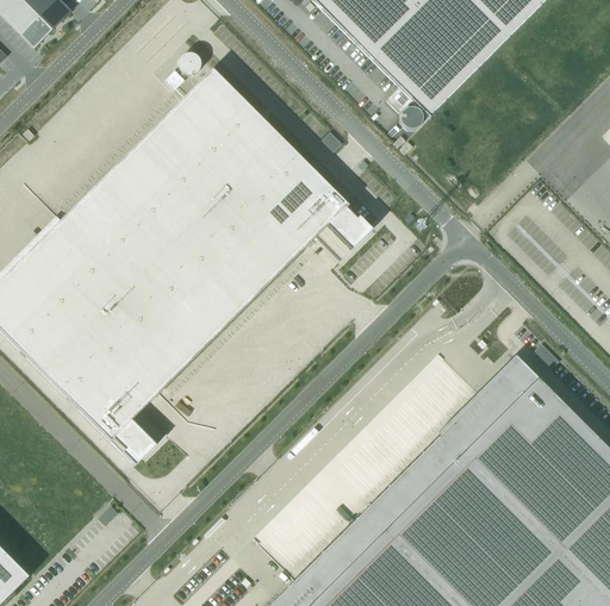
[(0,0),(0,13),(13,0),(0,0)]
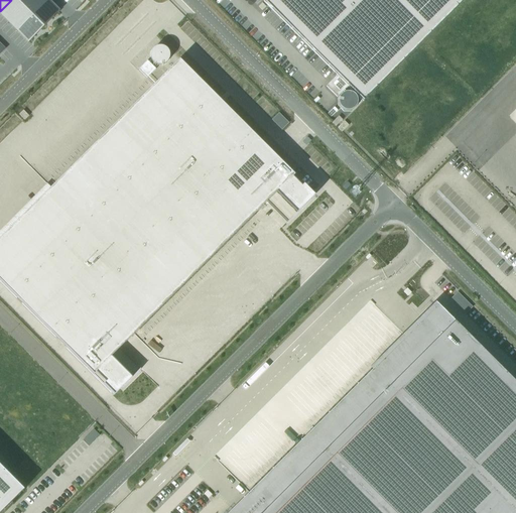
[(11,0),(0,11),(8,19),(21,6),(15,0),(11,0)]
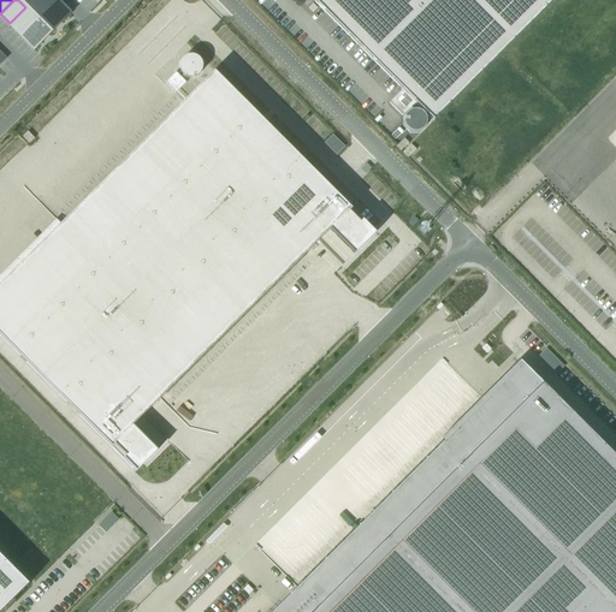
[(33,0),(25,7),(35,18),(53,0),(33,0)]
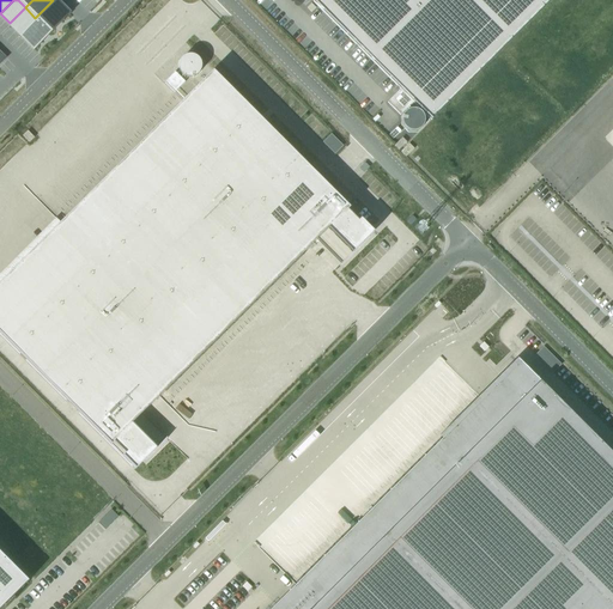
[(53,0),(35,18),(49,32),(70,12),(58,0),(53,0)]
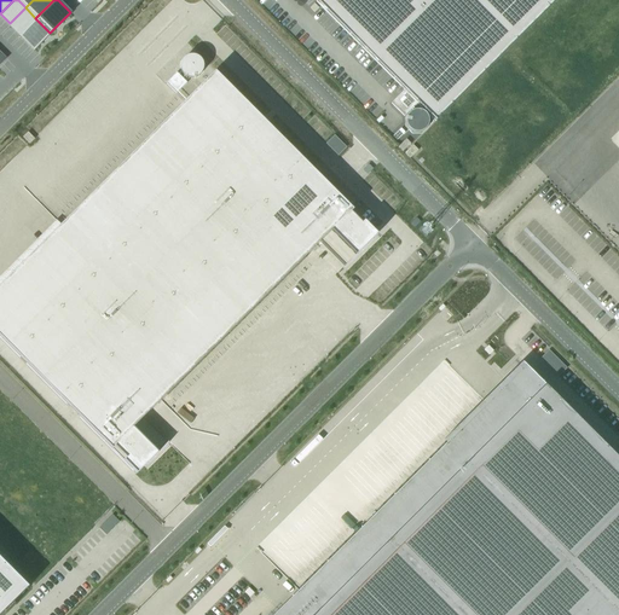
[(314,0),(434,120),(554,0),(314,0)]
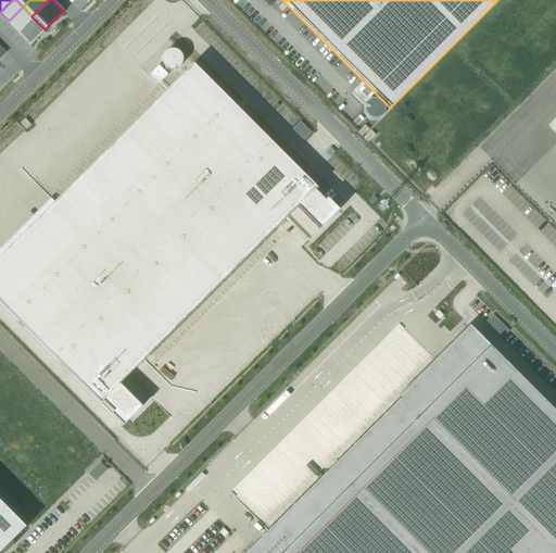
[(23,7),(9,21),(17,30),(32,16),(23,7)]
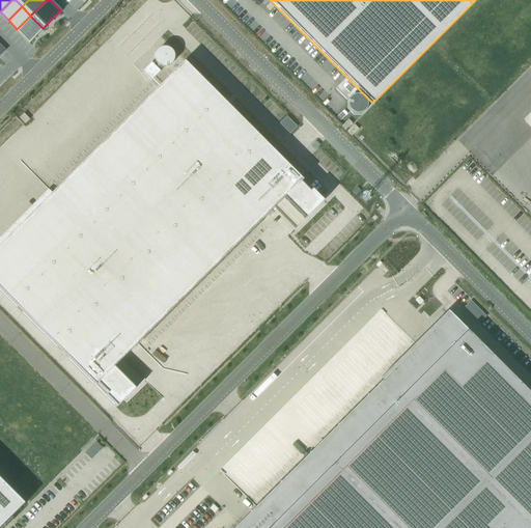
[(30,16),(17,29),(29,42),(43,28),(30,16)]
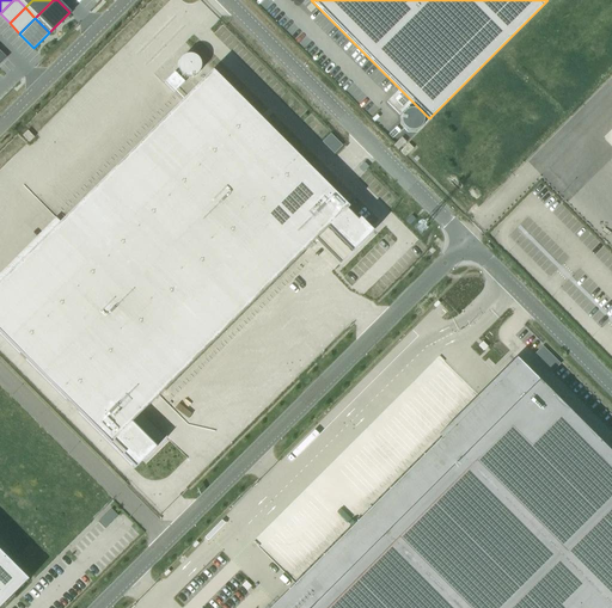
[(213,66),(0,278),(0,330),(133,462),(144,453),(147,456),(158,444),(133,421),(329,225),(353,249),(365,238),(361,234),(371,225),(213,66)]
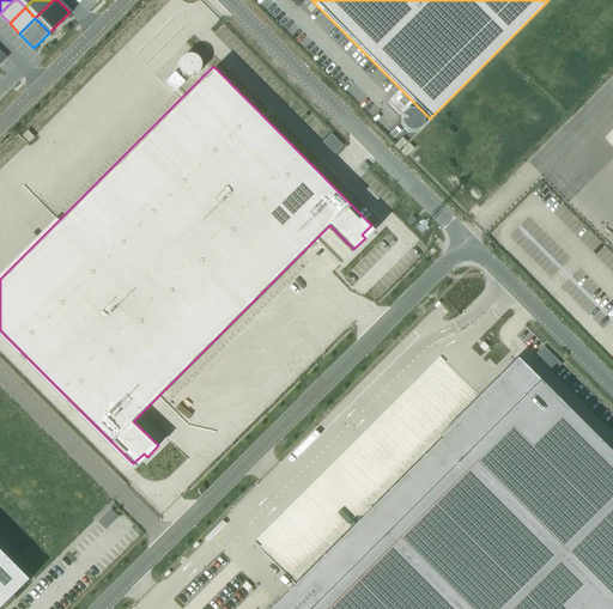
[(175,89),(184,79),(175,69),(164,79),(175,89)]
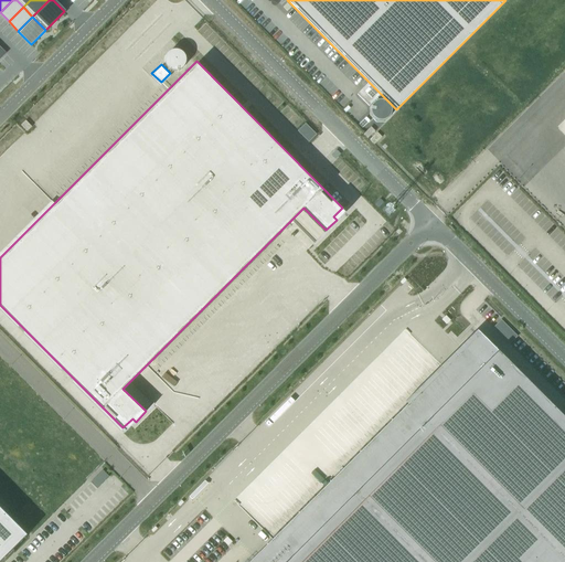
[(25,117),(21,122),(27,127),(31,124),(25,117)]
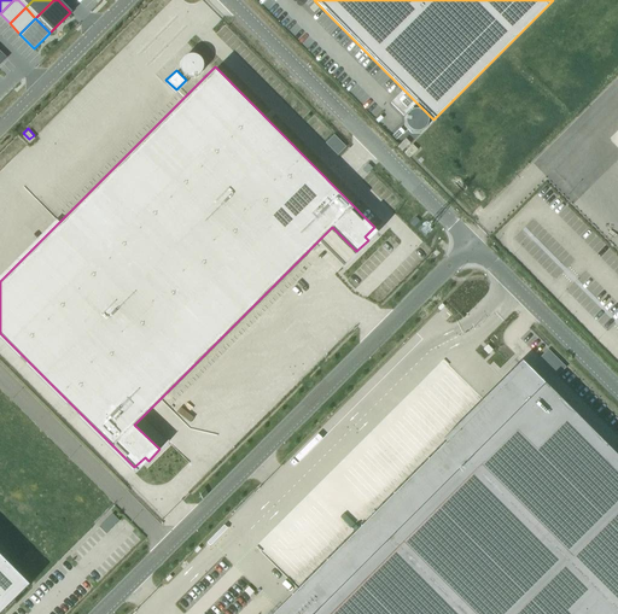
[(406,136),(397,144),(402,148),(410,141),(406,136)]
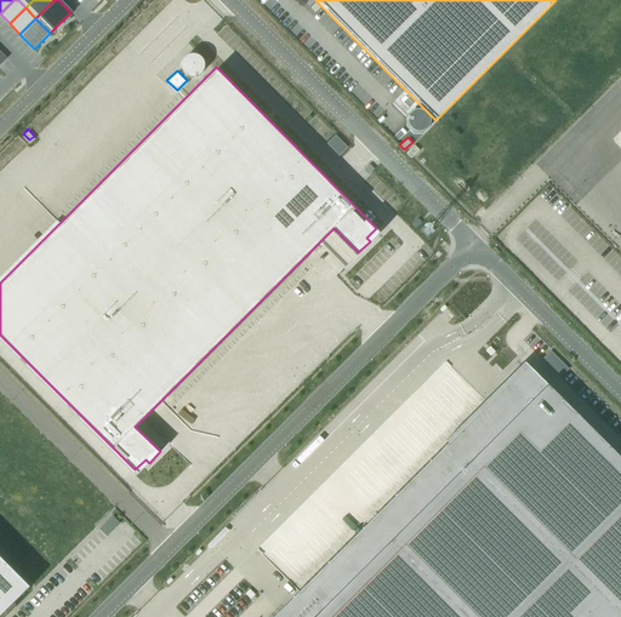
[(414,143),(406,150),(410,155),(411,155),(412,154),(419,148),(415,144),(414,143)]
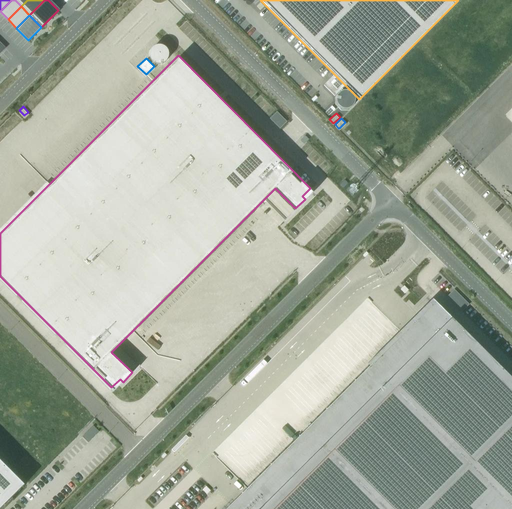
[(345,176),(340,181),(343,185),(348,180),(345,176)]
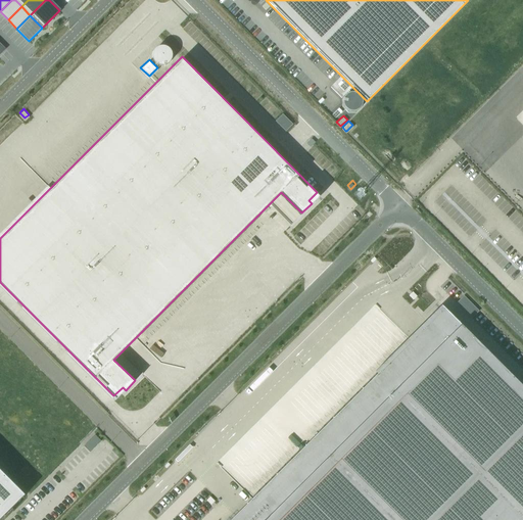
[(228,519),(522,519),(522,385),(443,305),(228,519)]
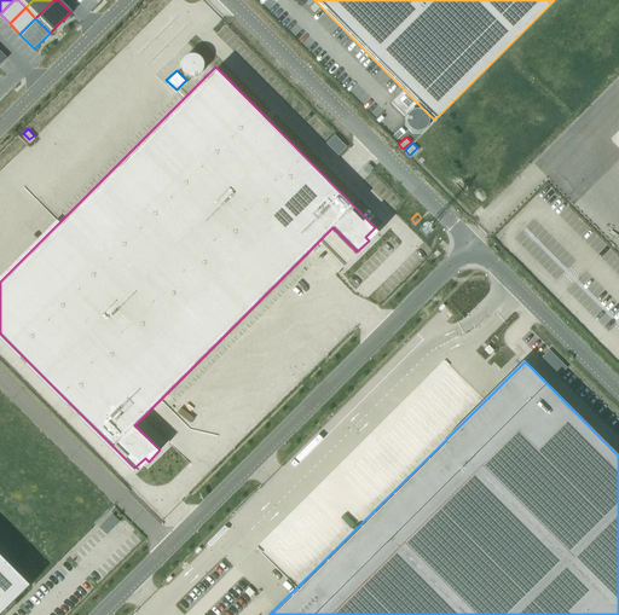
[(106,532),(120,518),(113,511),(99,524),(106,532)]
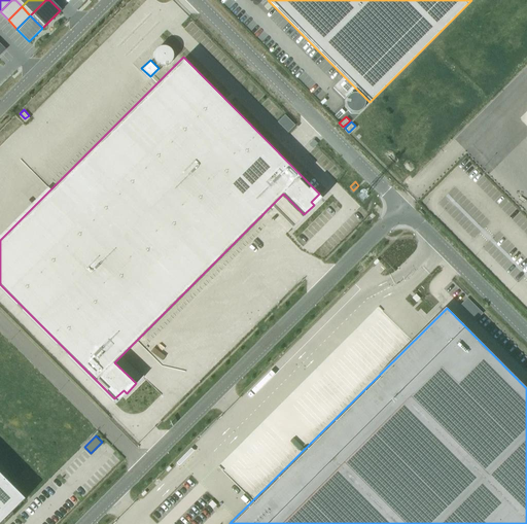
[(0,522),(25,498),(0,473),(0,522)]
